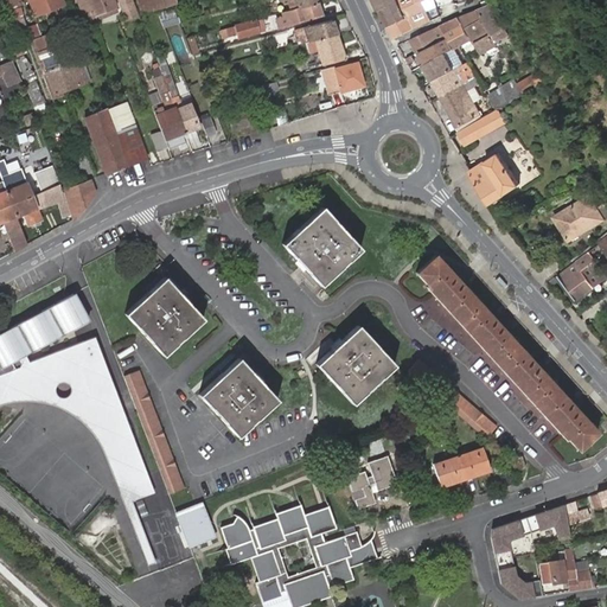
[(32,0),(27,0),(33,16),(38,14),(32,0)]
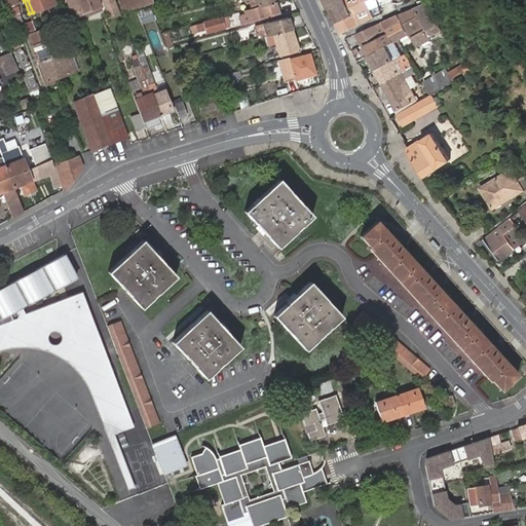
[(53,0),(28,0),(33,12),(55,3),(53,0)]
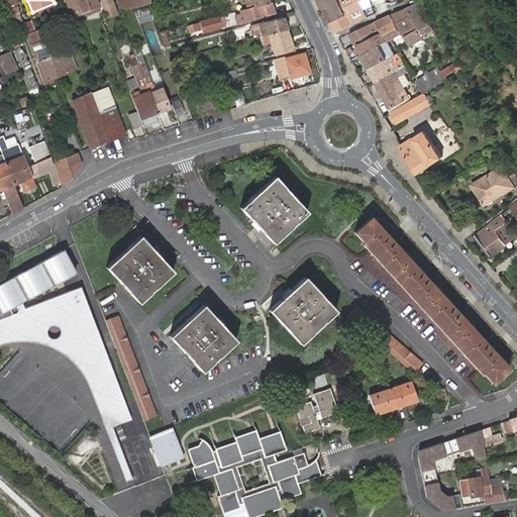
[(66,0),(75,19),(82,16),(80,13),(75,0),(66,0)]
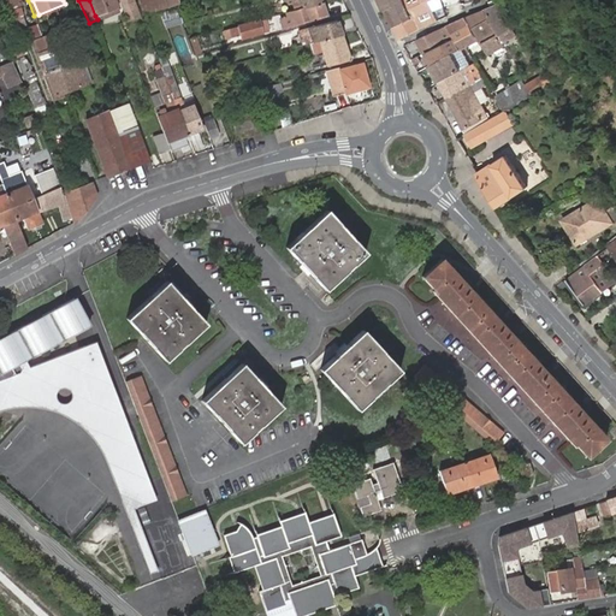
[(89,0),(95,16),(108,10),(118,6),(116,0),(89,0)]
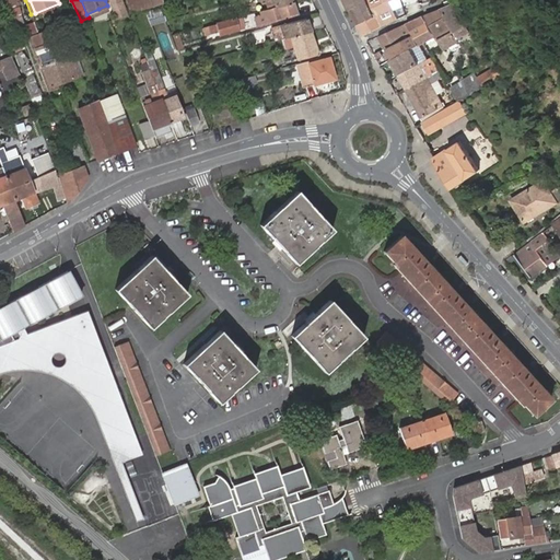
[(127,15),(120,0),(106,0),(114,20),(127,15)]
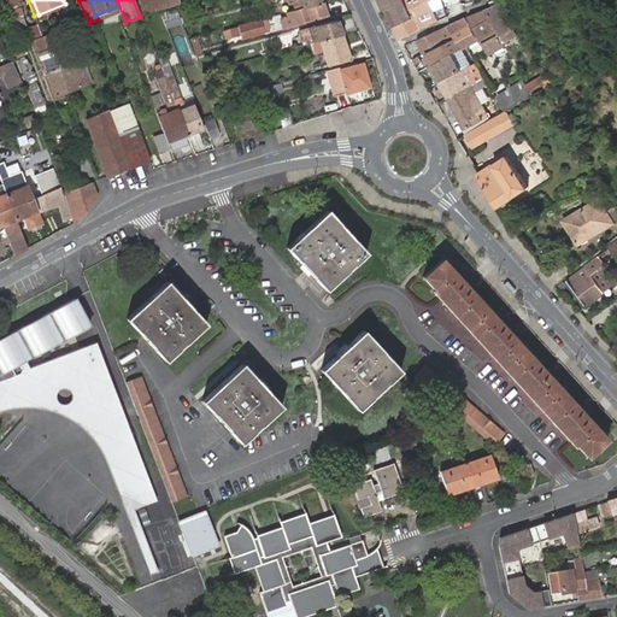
[(140,0),(144,12),(178,1),(177,0),(140,0)]
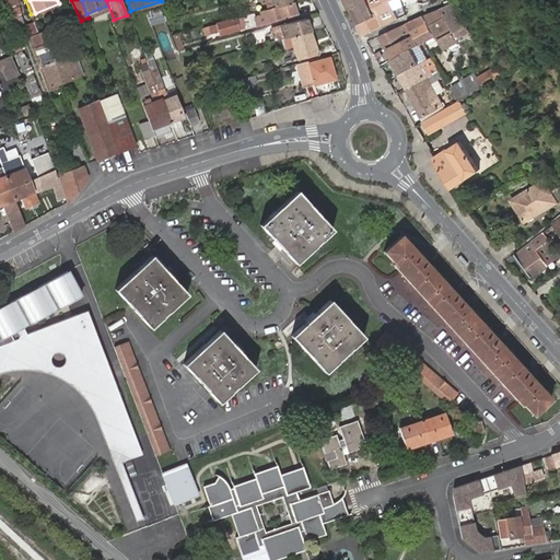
[(368,0),(350,8),(358,25),(377,15),(371,0),(368,0)]
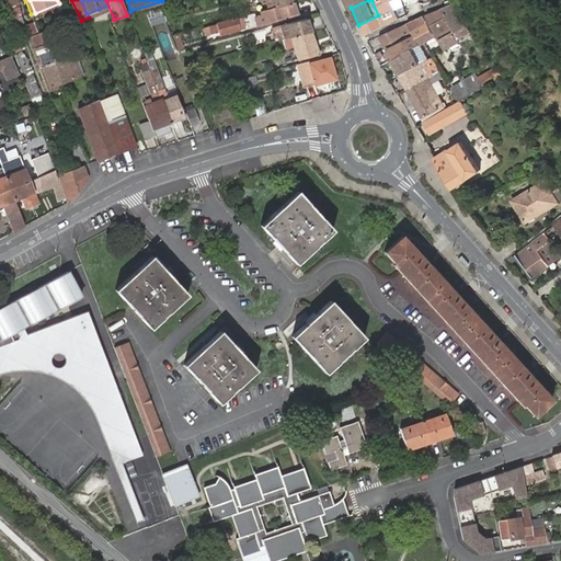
[(371,0),(378,15),(387,13),(391,23),(399,19),(391,1),(395,0),(371,0)]
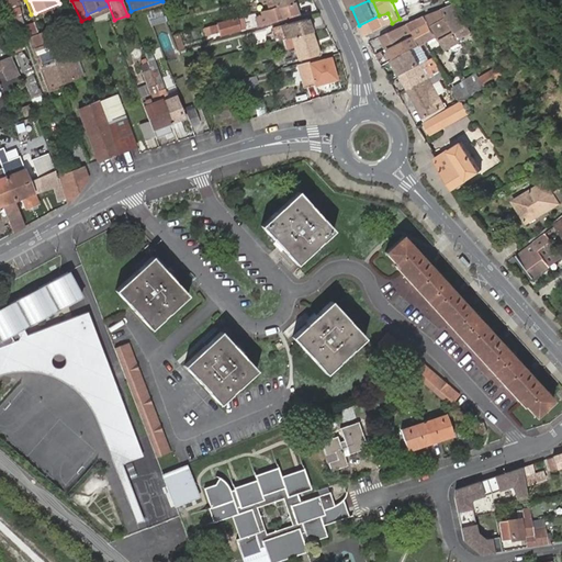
[(459,3),(463,13),(468,10),(465,0),(459,3)]
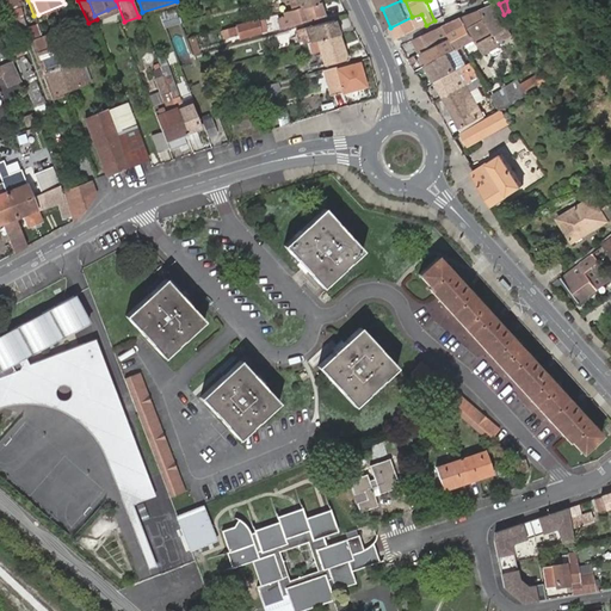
[(325,16),(320,2),(303,6),(295,8),(292,10),(283,12),(284,16),(278,18),(281,29),(325,16)]
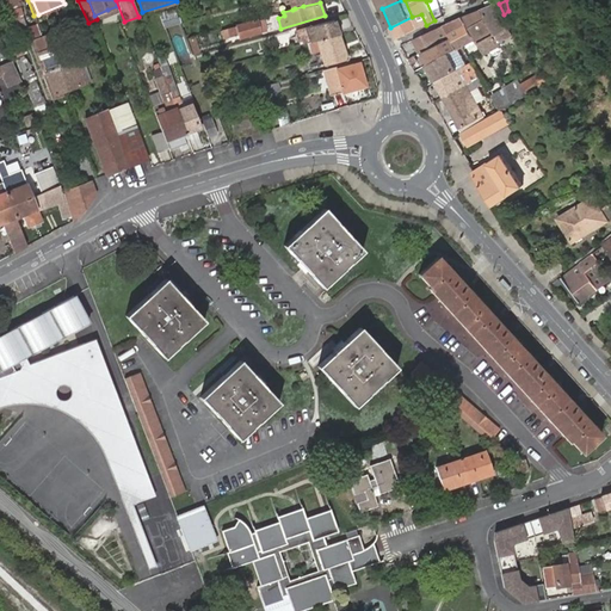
[(482,10),(499,41),(512,34),(508,26),(510,25),(504,14),(499,4),(482,10)]
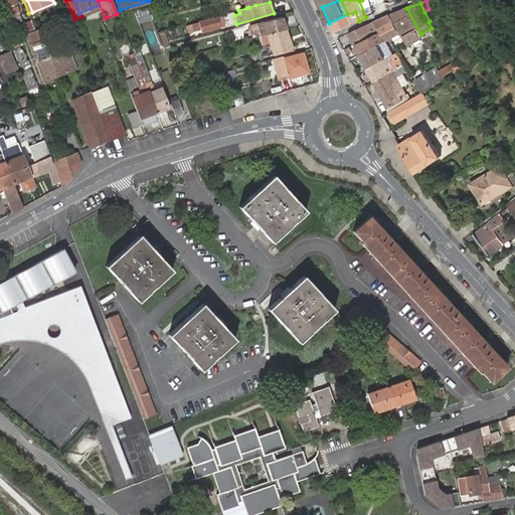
[(152,17),(148,6),(135,9),(139,21),(152,17)]
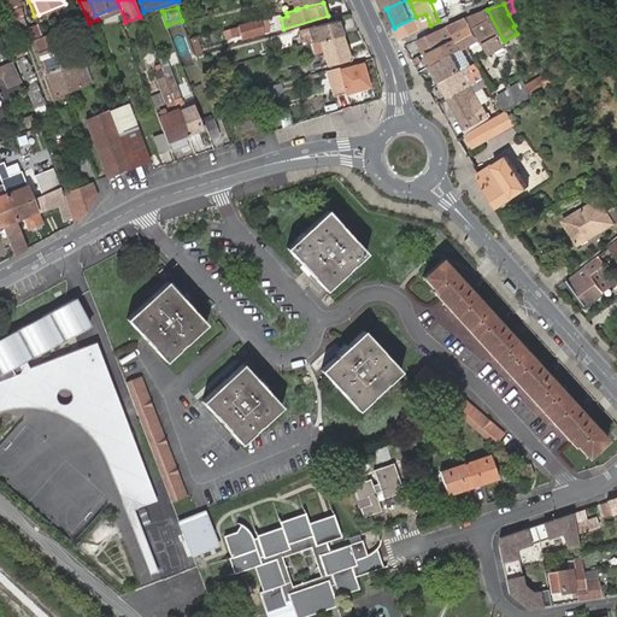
[(488,51),(504,41),(487,10),(471,17),(483,42),(488,51)]
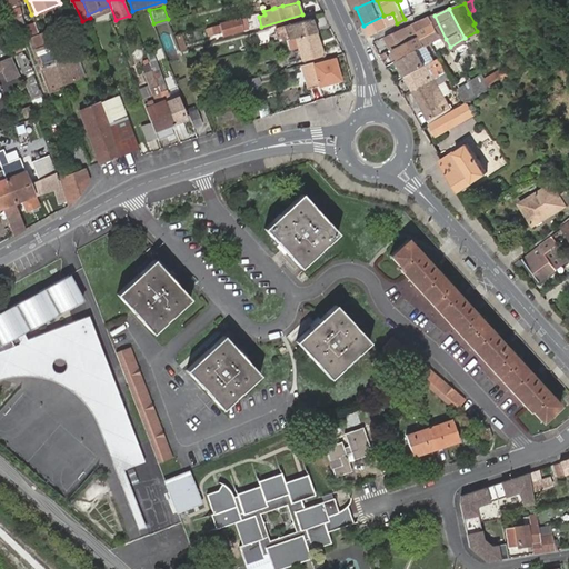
[(392,13),(383,16),(389,27),(397,23),(392,13)]
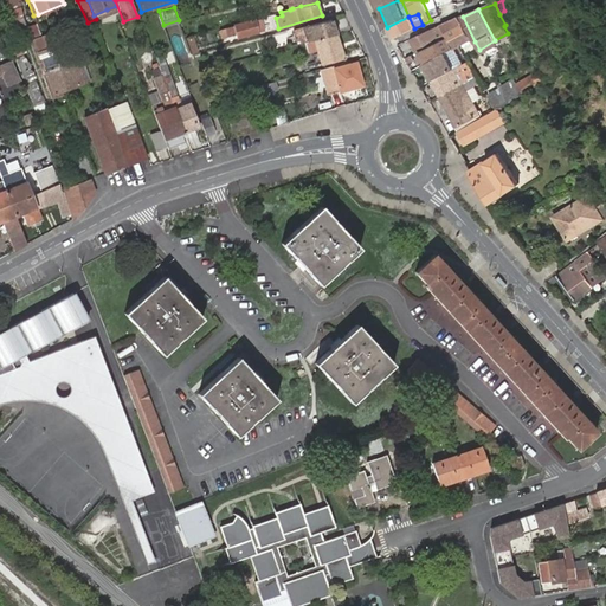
[(408,17),(387,27),(394,37),(414,28),(408,17)]
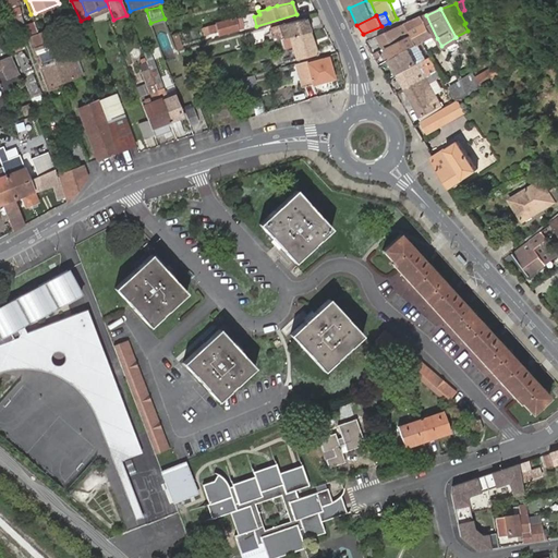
[(411,34),(416,45),(423,40),(433,36),(422,16),(405,23),(411,34)]
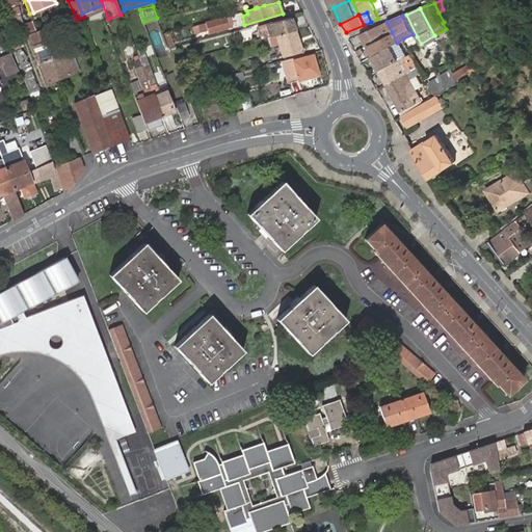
[(227,17),(198,24),(201,32),(208,30),(209,33),(230,28),(227,17)]
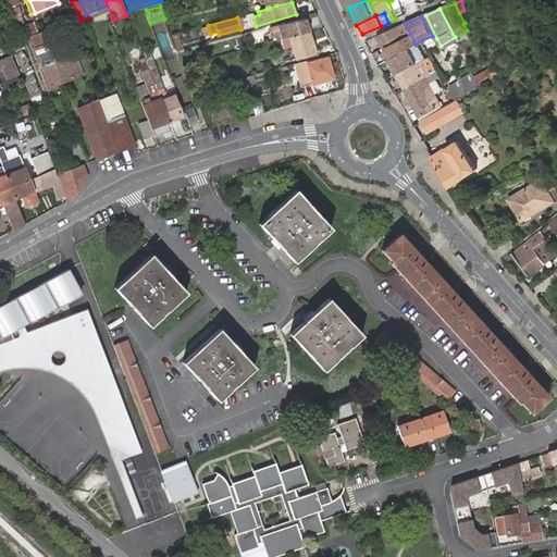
[(284,35),(284,36),(309,32),(305,19),(276,24),(280,36),(284,35)]
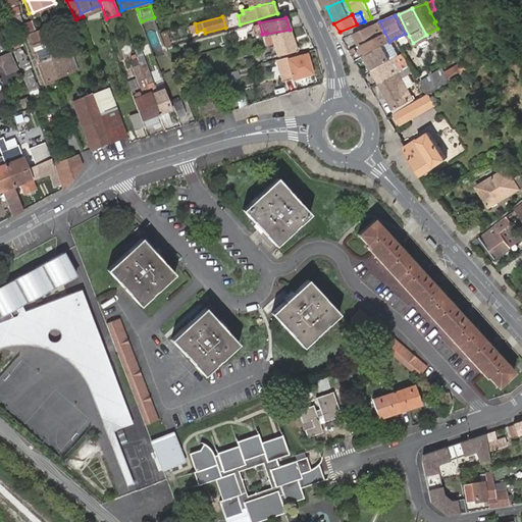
[(364,43),(384,32),(379,21),(352,33),(358,46),(364,43)]
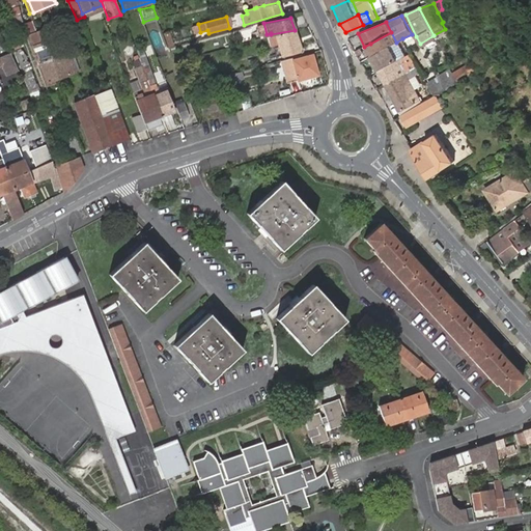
[(49,82),(55,80),(44,50),(36,30),(29,33),(49,82)]
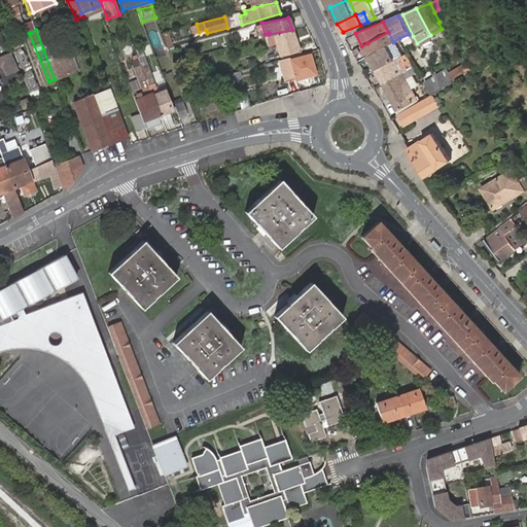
[(161,45),(156,30),(148,32),(153,47),(161,45)]
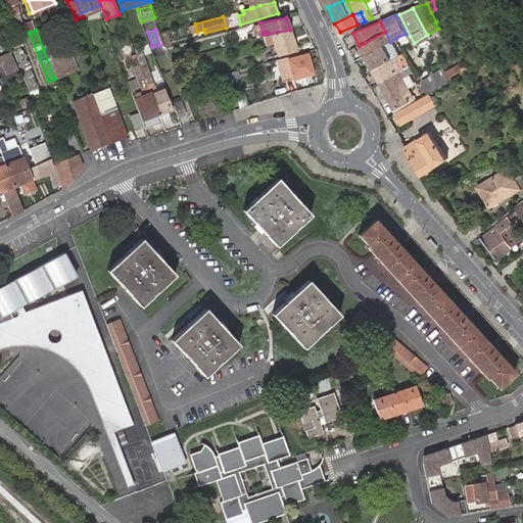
[(290,30),(267,34),(269,43),(275,42),(278,56),(298,51),(290,30)]
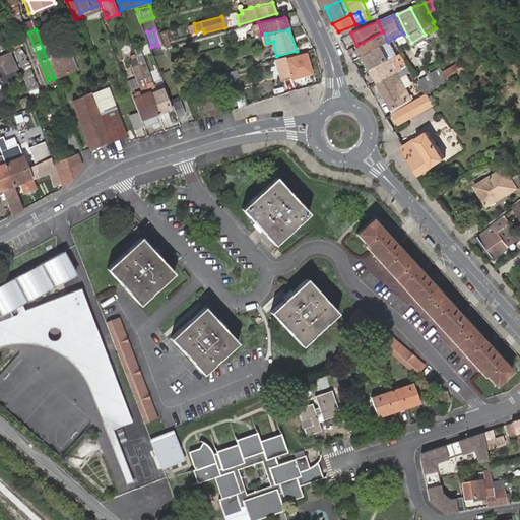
[(384,44),(388,42),(383,31),(363,43),(368,53),(379,46),(382,45),(384,44)]
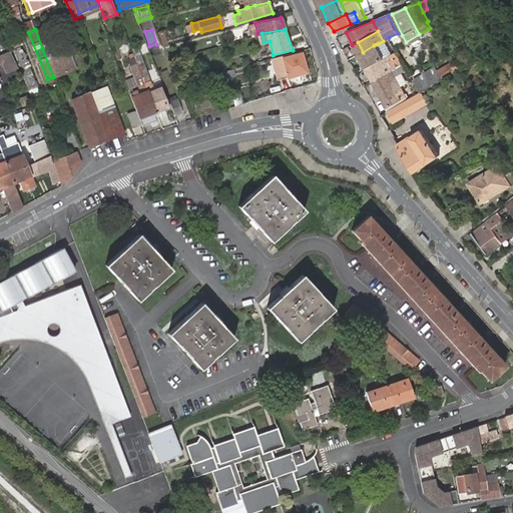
[(17,38),(8,43),(11,50),(21,44),(17,38)]
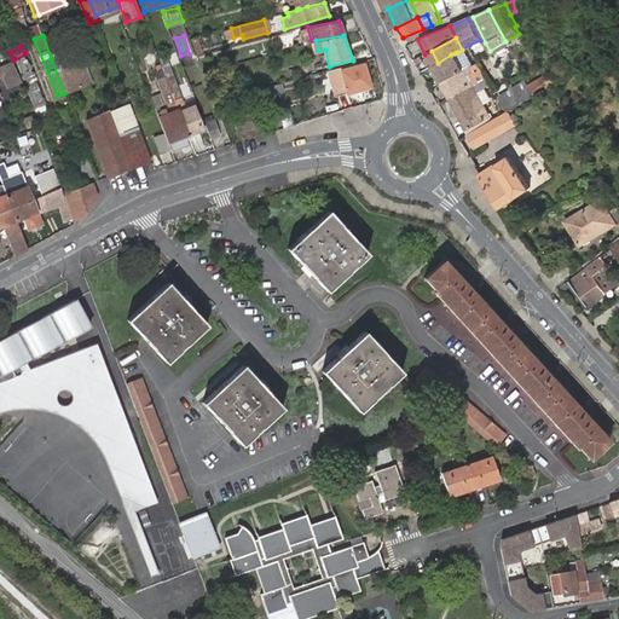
[(51,58),(64,93),(91,84),(82,63),(75,65),(69,51),(51,58)]
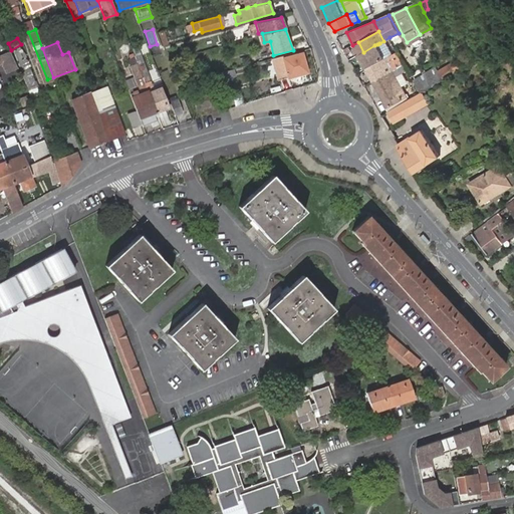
[(363,52),(358,42),(352,45),(353,49),(354,51),(357,55),(363,52)]
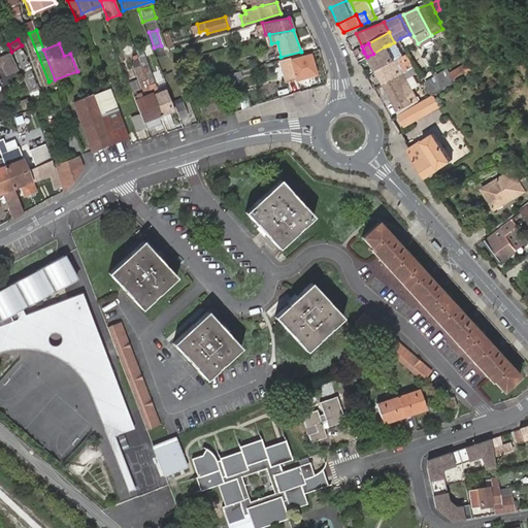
[(388,45),(385,46),(393,61),(396,59),(397,58),(390,44),(388,45)]
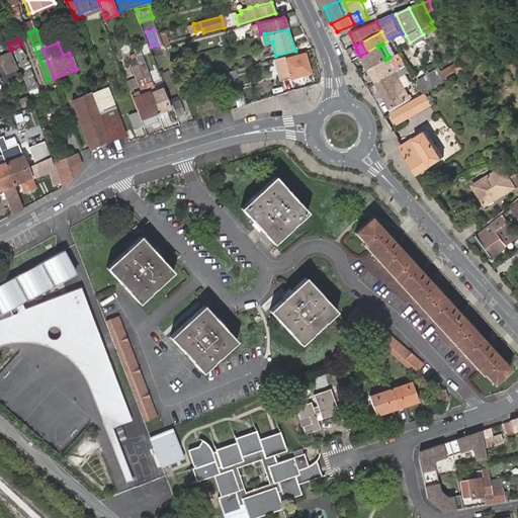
[(346,51),(348,55),(356,50),(355,46),(353,46),(348,50),(346,51)]
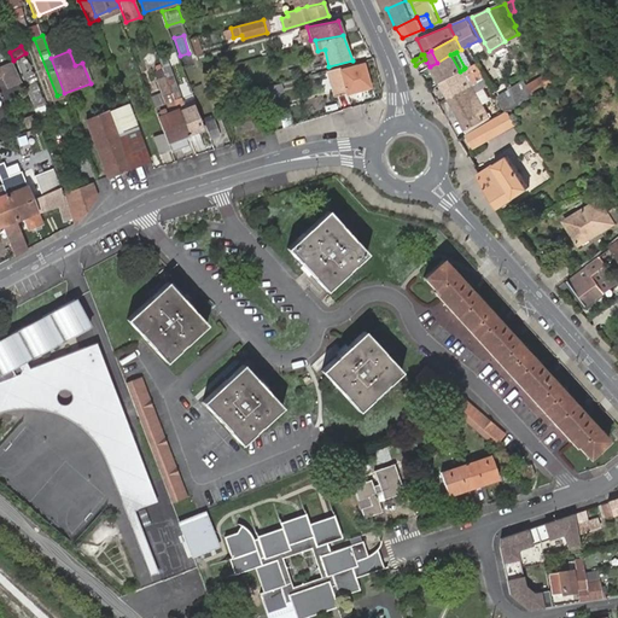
[(460,71),(450,54),(437,63),(430,66),(438,82),(460,71)]
